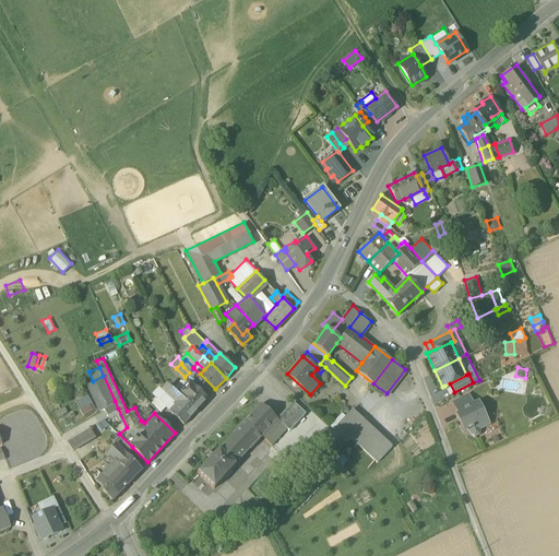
[(88,383),(100,410),(104,407),(115,401),(104,376),(88,383)]
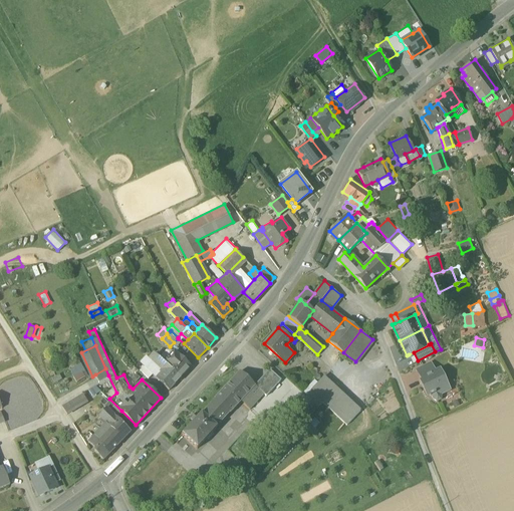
[(169,358),(165,362),(180,377),(191,366),(174,350),(168,357),(169,358)]
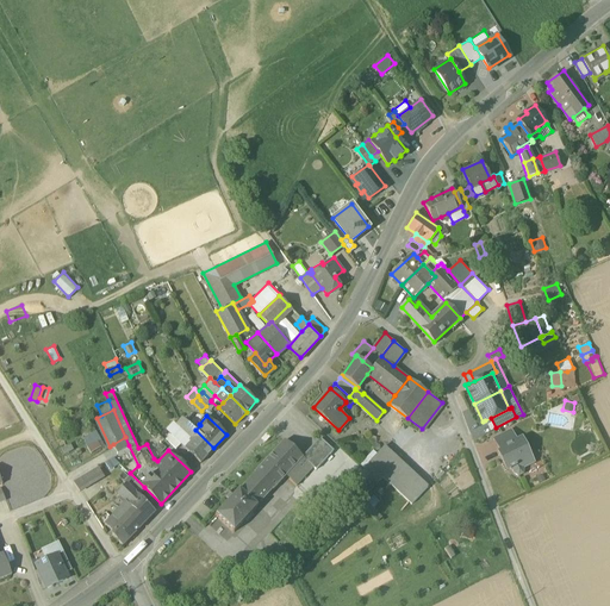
[(491,418),(485,420),(490,430),(496,428),(491,418)]
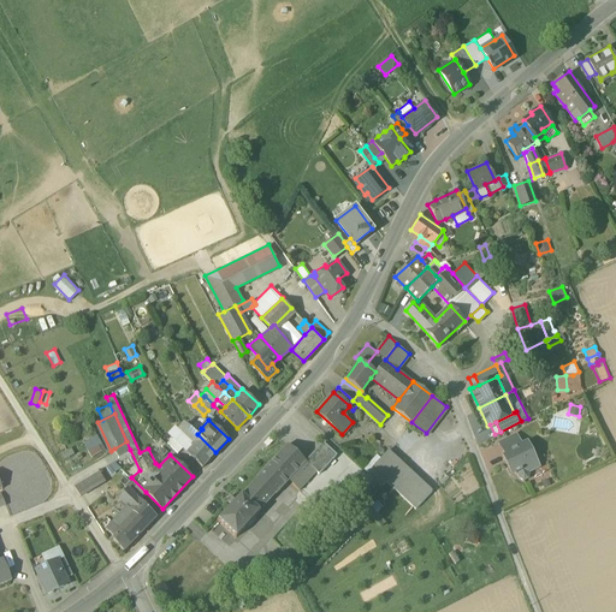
[(202,467),(215,452),(197,434),(185,423),(179,429),(194,444),(187,451),(202,467)]
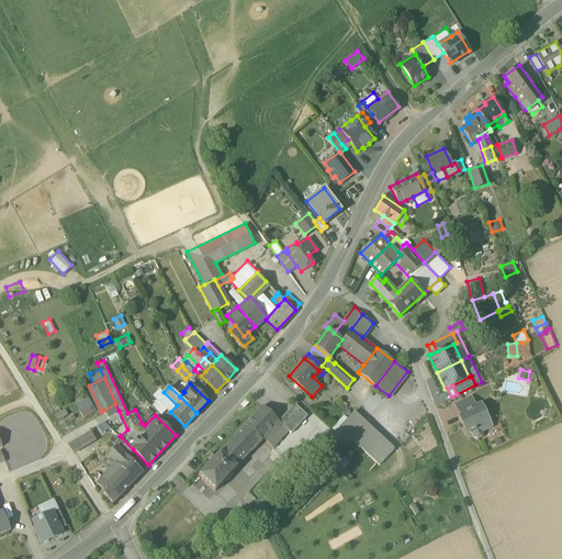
[(177,405),(164,392),(158,388),(153,394),(156,398),(157,397),(167,407),(167,409),(170,412),(177,405)]
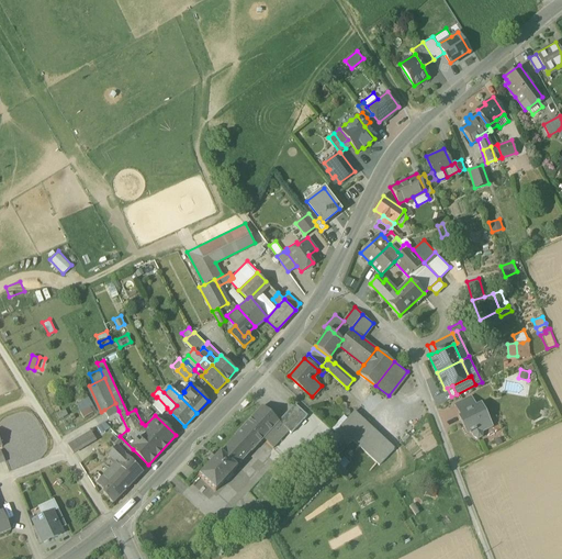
[(77,402),(80,411),(90,405),(92,403),(88,397),(77,402)]
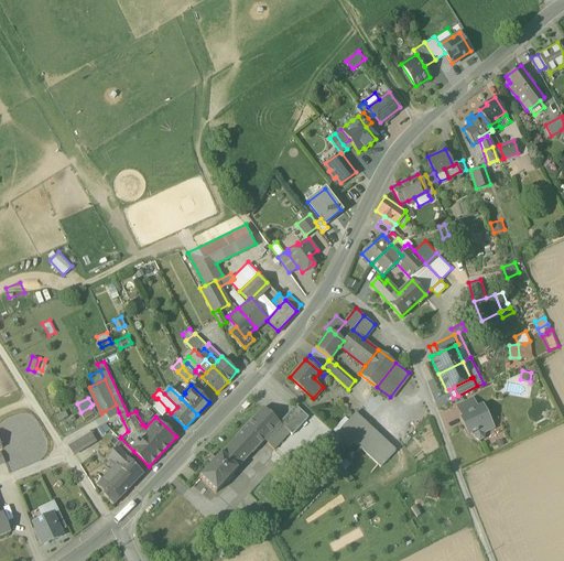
[(151,405),(162,414),(167,410),(167,409),(158,398),(156,399),(151,405)]
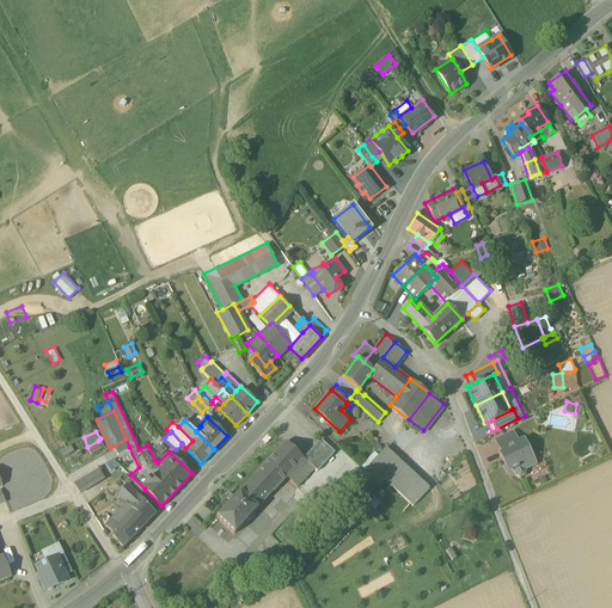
[(500,450),(501,450),(515,443),(514,442),(508,431),(494,438),(500,450)]
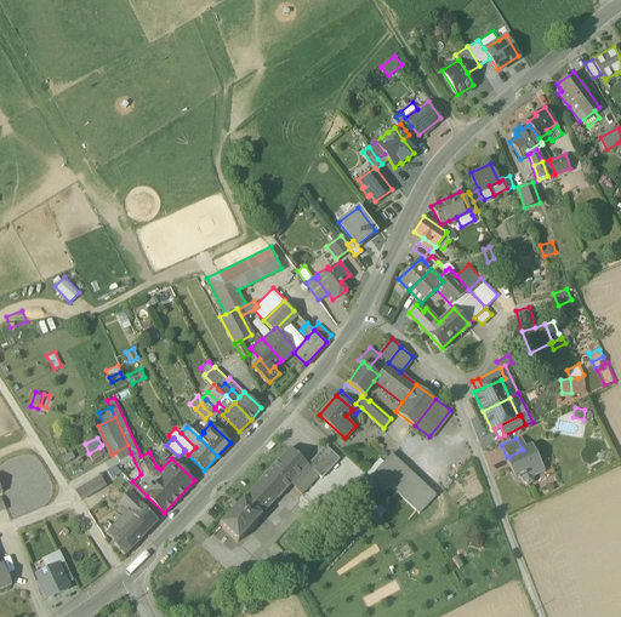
[(523,480),(527,484),(531,481),(533,475),(543,470),(530,444),(524,446),(522,449),(523,450),(508,457),(507,457),(506,458),(514,478),(519,475),(519,476),(520,476),(523,480)]
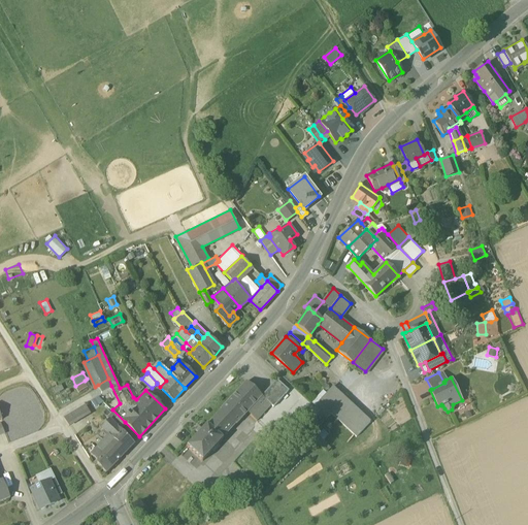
[(98,385),(101,391),(111,386),(108,379),(98,385)]
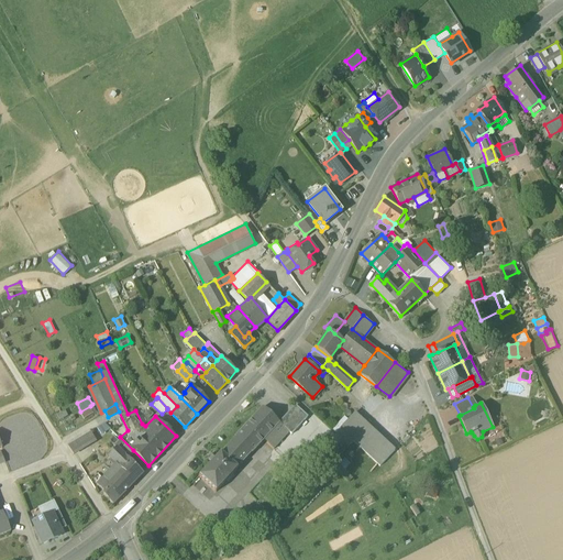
[(289,430),(291,432),(307,415),(295,404),(279,420),(278,421),(279,421),(289,430)]
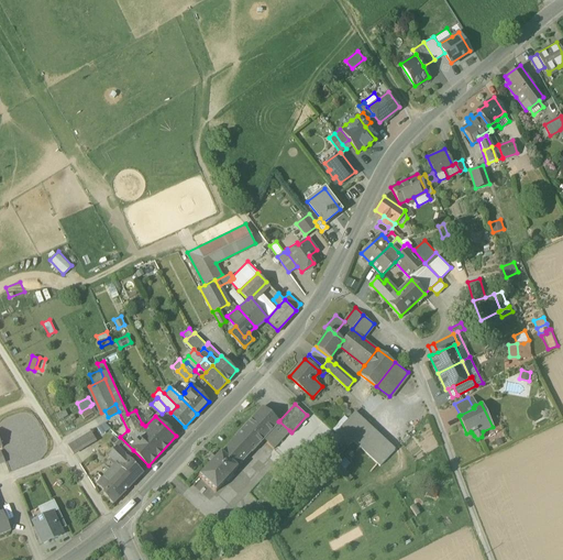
[(199,474),(216,490),(238,467),(251,451),(252,451),(264,438),(267,434),(279,421),(278,421),(279,420),(262,405),(234,436),(235,436),(221,451),(220,451),(218,453),(214,451),(208,458),(211,461),(199,474)]
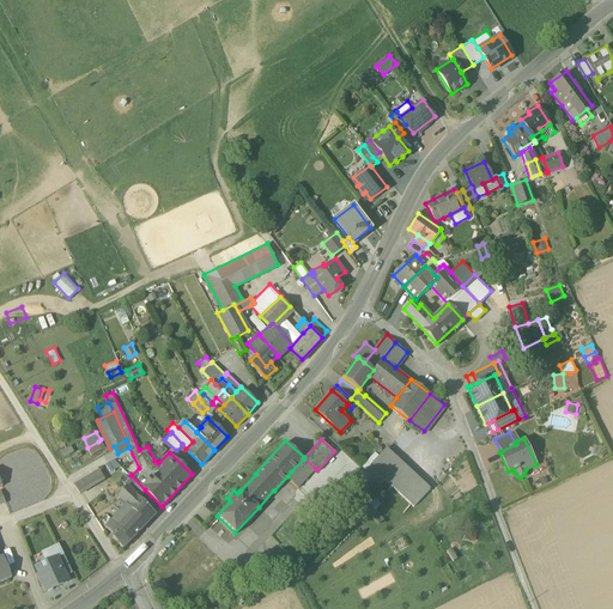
[(102,446),(98,442),(87,448),(91,454),(102,446)]
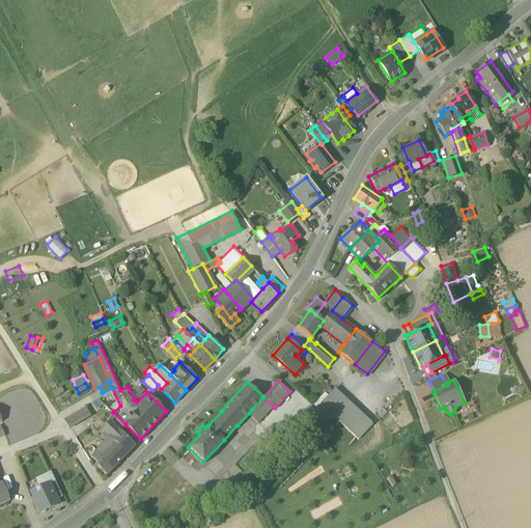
[(63,390),(60,385),(53,389),(56,394),(63,390)]
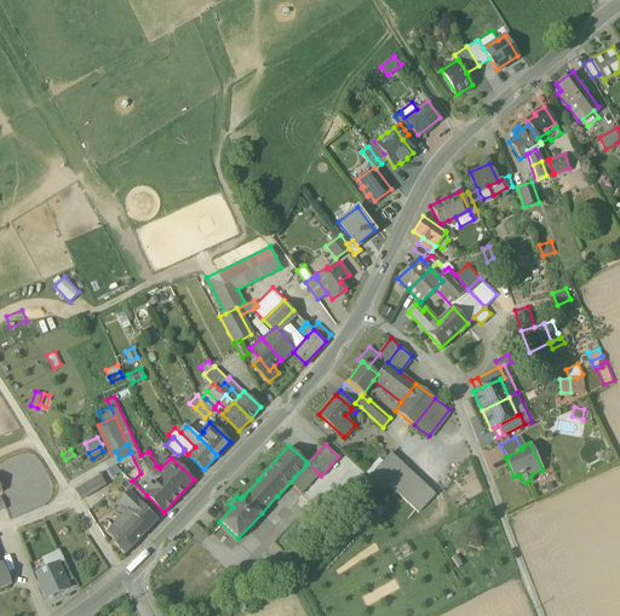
[(407,501),(418,511),(435,493),(390,452),(383,460),(368,475),(384,489),(388,484),(407,501)]
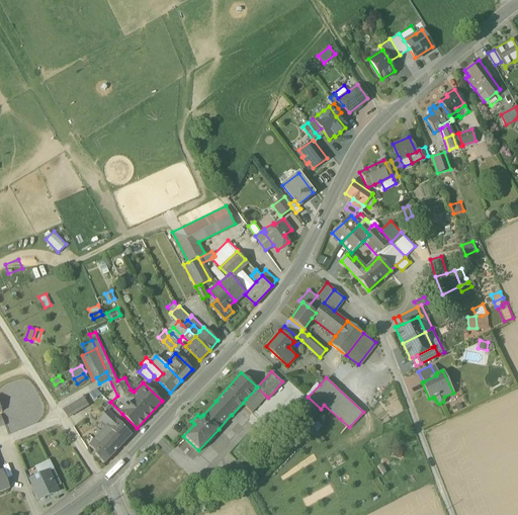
[(305,394),(308,397),(320,384),(316,381),(305,394)]
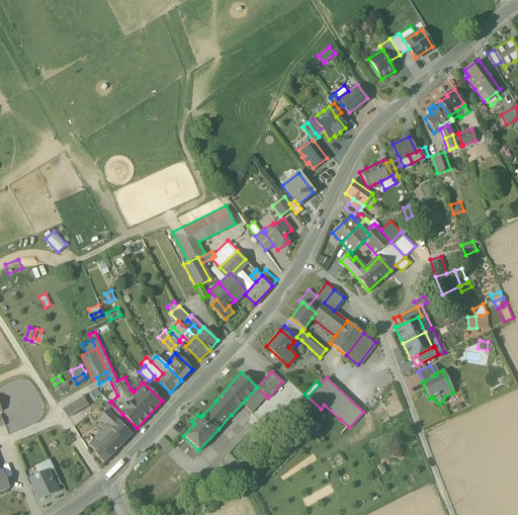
[(101,393),(96,387),(89,392),(93,399),(101,393)]
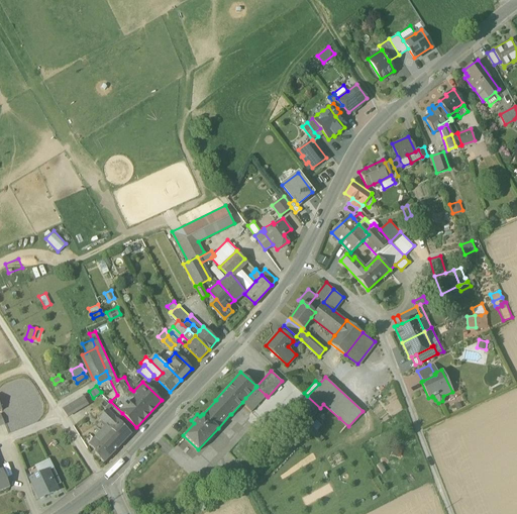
[(244,405),(250,410),(266,395),(256,387),(245,398),(242,402),(244,405)]
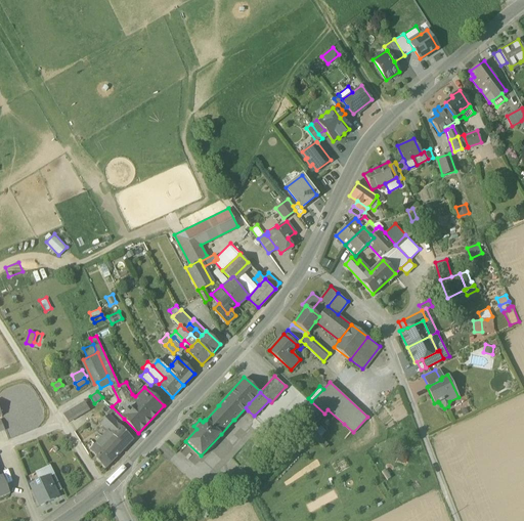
[(62,413),(69,422),(90,409),(84,399),(62,413)]
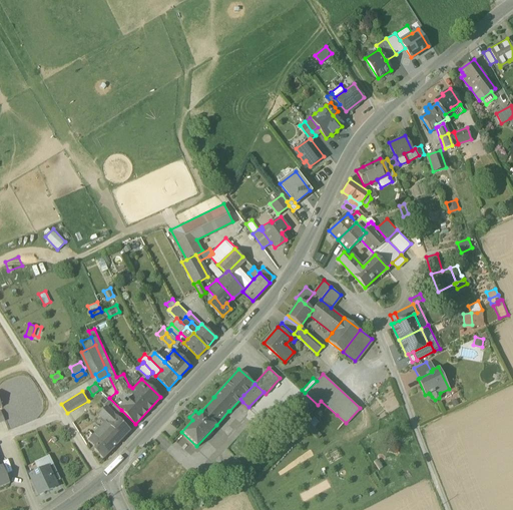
[(106,406),(116,415),(121,410),(109,398),(103,404),(105,406),(106,406)]
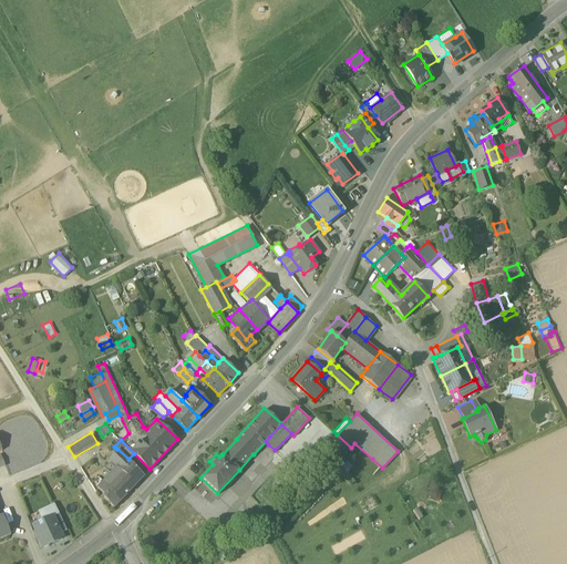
[(110,474),(104,481),(122,498),(144,474),(129,459),(117,449),(116,449),(109,458),(117,467),(123,472),(115,480),(110,474)]
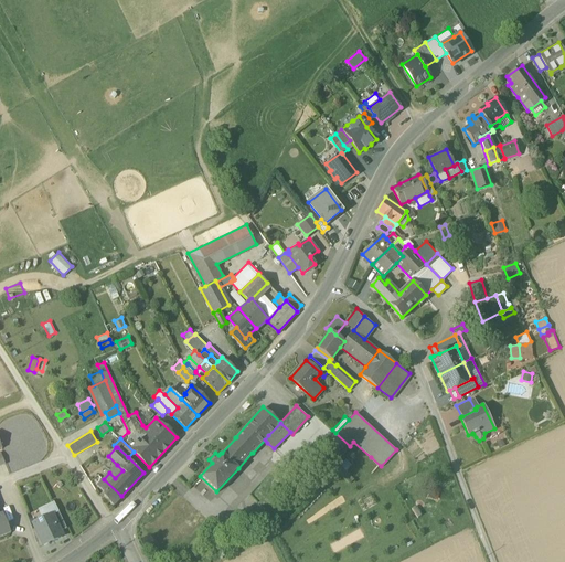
[(345,458),(340,464),(345,469),(351,464),(345,458)]
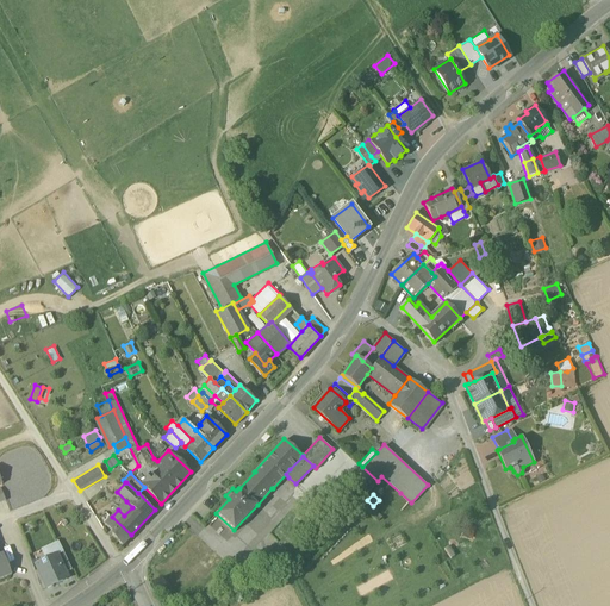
[(373,506),(367,500),(362,504),(378,519),(381,516),(373,506)]
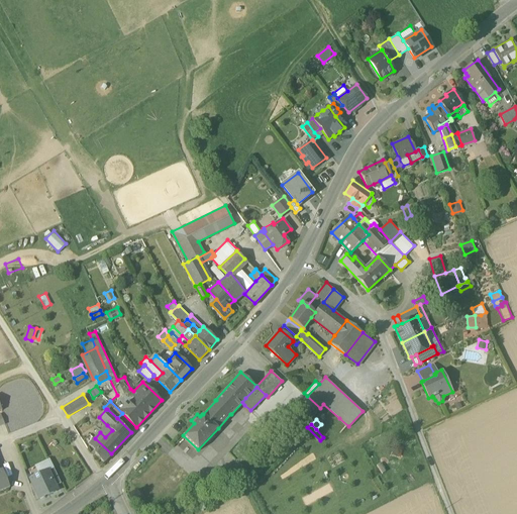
[(107,425),(100,432),(105,437),(112,430),(107,425)]
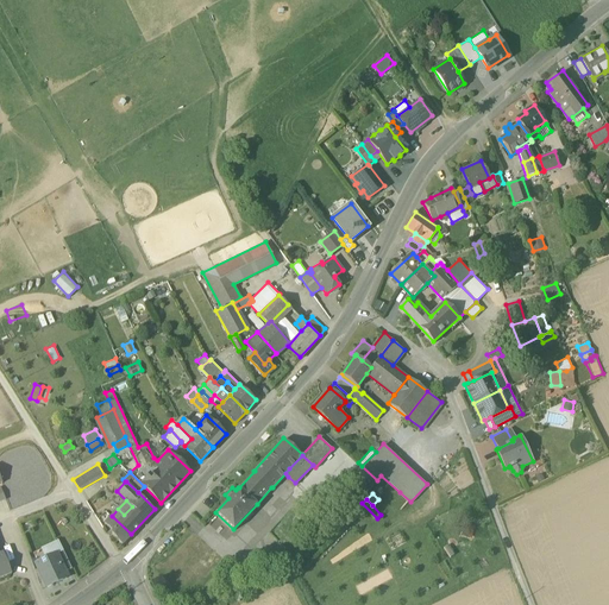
[(121,543),(131,534),(112,516),(105,522),(112,529),(112,533),(113,535),(121,543)]
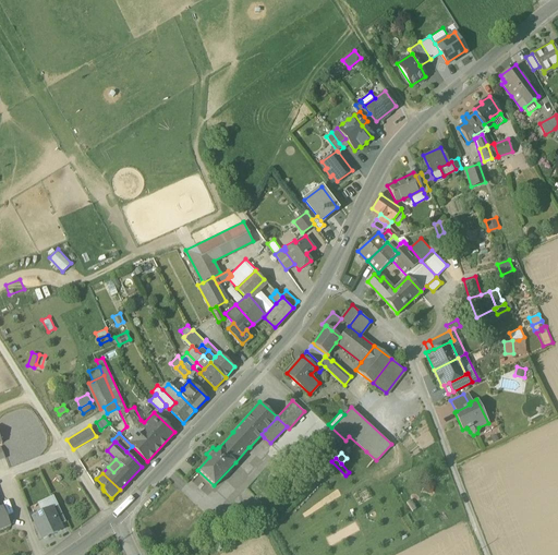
[(49,506),(57,502),(53,494),(37,501),(41,511),(50,507),(49,506)]
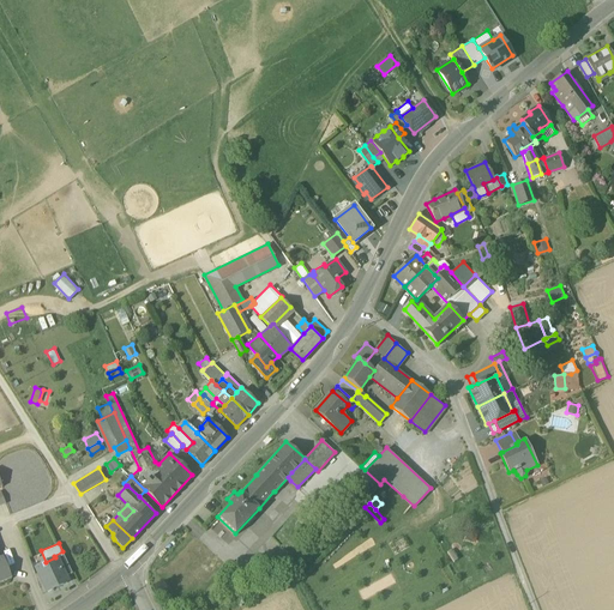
[(265,563),(274,573),(292,559),(283,549),(265,563)]
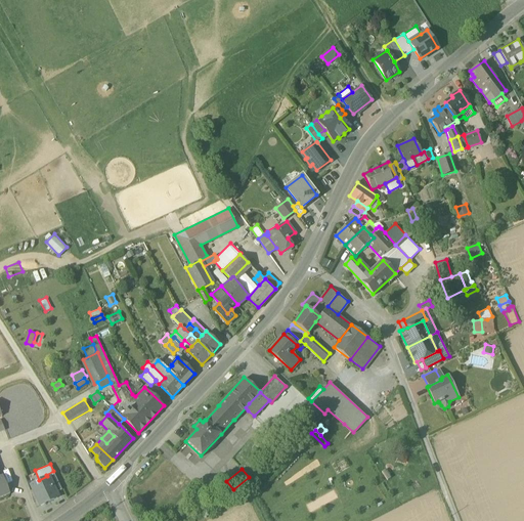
[(48,476),(54,491),(61,488),(53,471),(46,475),(47,476),(48,476)]
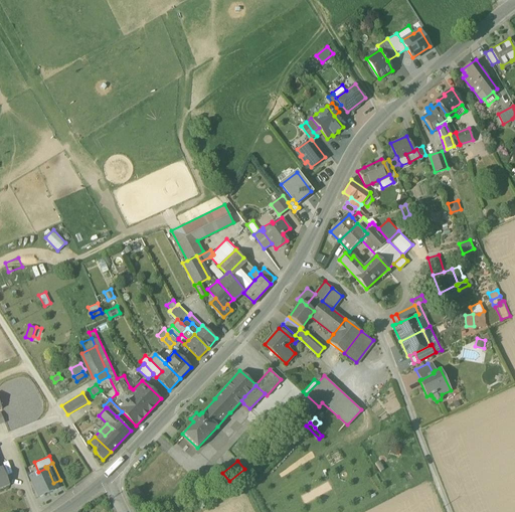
[(2,466),(0,467),(0,487),(9,484),(2,466)]
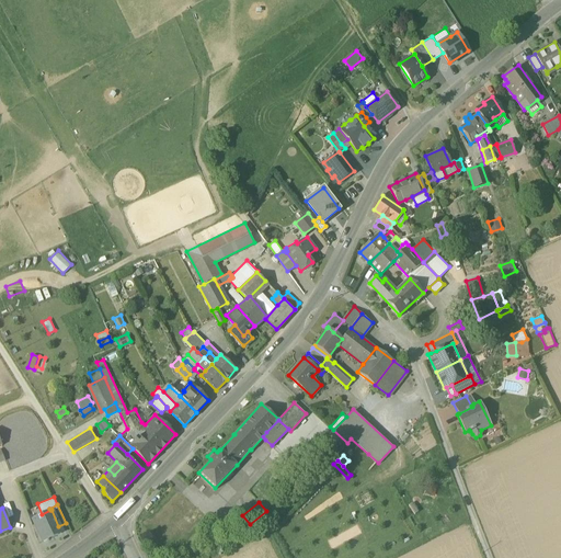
[(35,522),(43,539),(61,531),(58,526),(52,510),(50,510),(42,514),(44,519),(35,522)]
